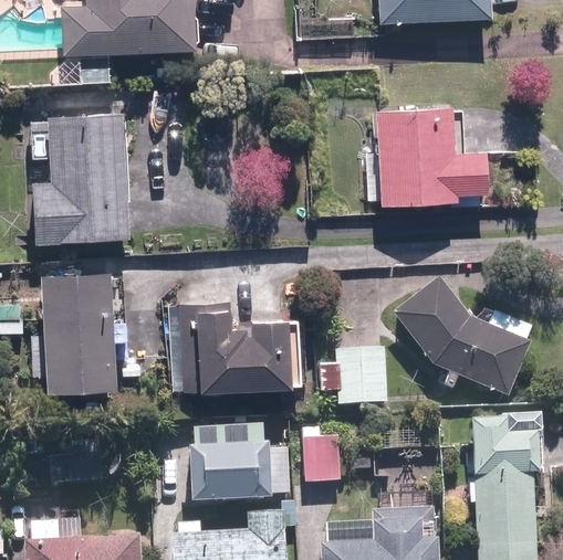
[(63,7),(64,55),(194,52),(191,0),(85,0),(86,7),(63,7)]
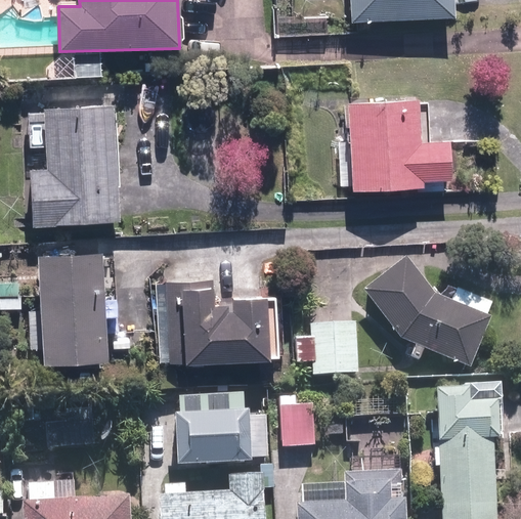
[(350,0),(352,22),(454,17),(452,0),(350,0)]
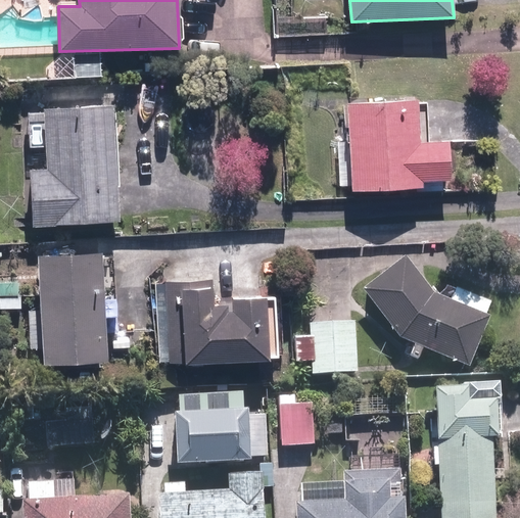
[(339,99),(346,186),(416,180),(416,177),(444,174),(441,135),(413,138),(410,94),(339,99)]
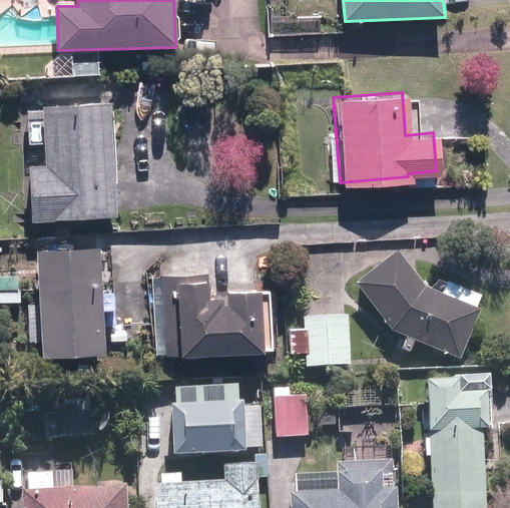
[(29,165),(32,222),(116,217),(109,102),(43,106),(46,164),(29,165)]
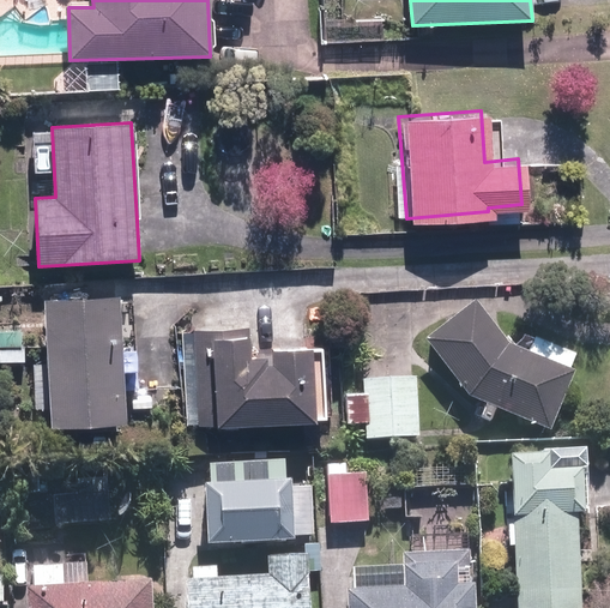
[(46,302),(52,431),(126,427),(119,299),(46,302)]
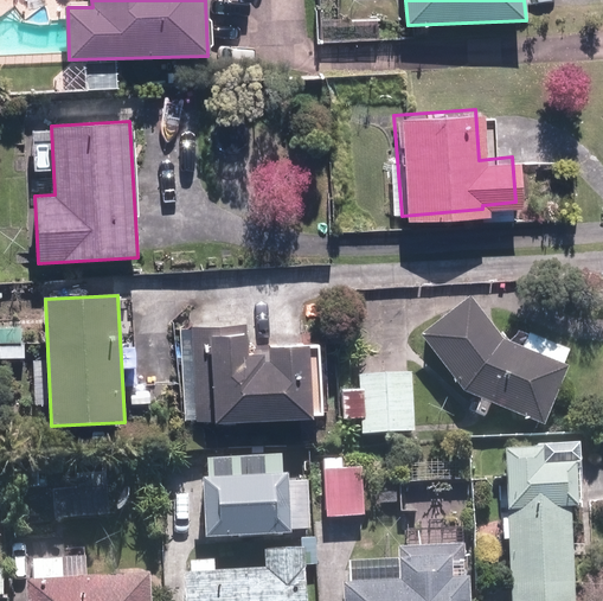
[(493,408),(547,428),(570,370),(565,369),(572,351),(531,336),(524,352),(504,344),(472,302),(422,339),(466,396),(481,403),(476,414),(488,419),(493,408)]
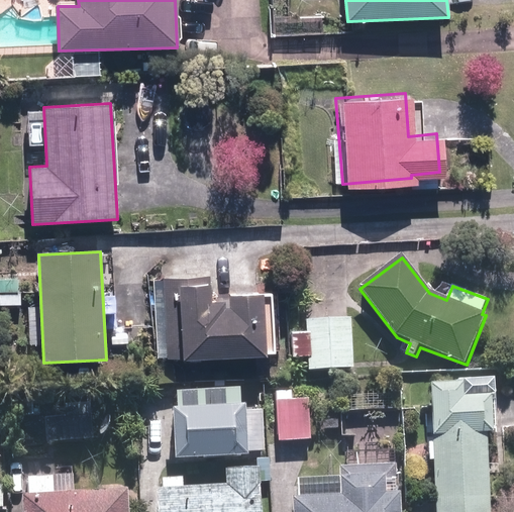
[(164,278),(168,362),(266,356),(263,294),(227,296),(228,307),(225,307),(225,302),(211,302),(210,276),(164,278)]
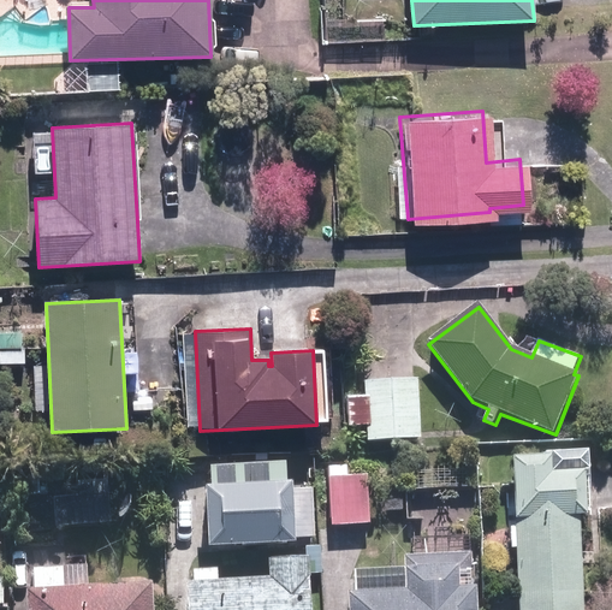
[(27,347),(23,347),(23,331),(0,333),(1,362),(27,361),(27,347)]
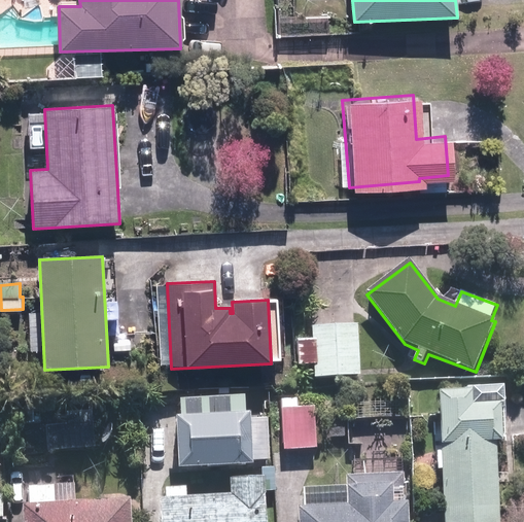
[(315,364),(315,378),(361,376),(359,324),(313,326),(314,340),(299,340),(300,366),(315,364)]
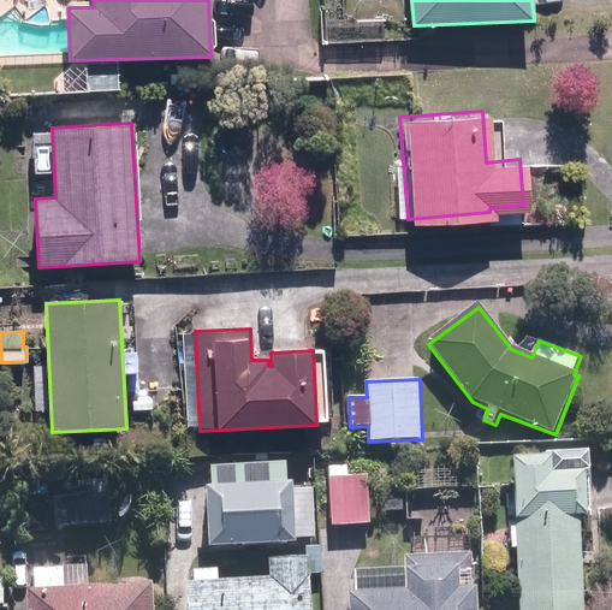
[(583,461),(514,465),(518,594),(583,592),(580,523),(587,522),(583,472),(583,461)]
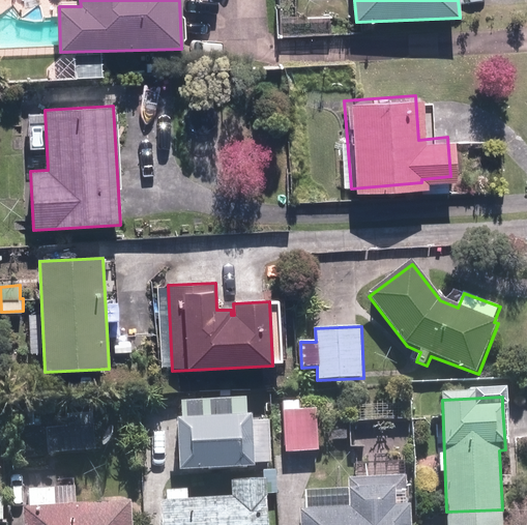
[(284,401),(286,451),(320,449),(318,409),(301,410),(301,400),(284,401)]
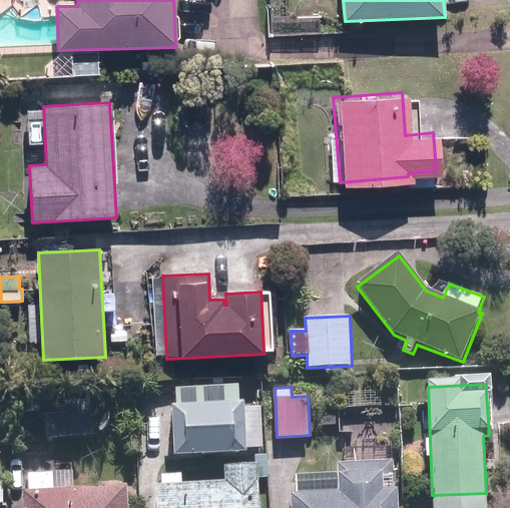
[(26,396),(27,411),(41,410),(40,396),(26,396)]
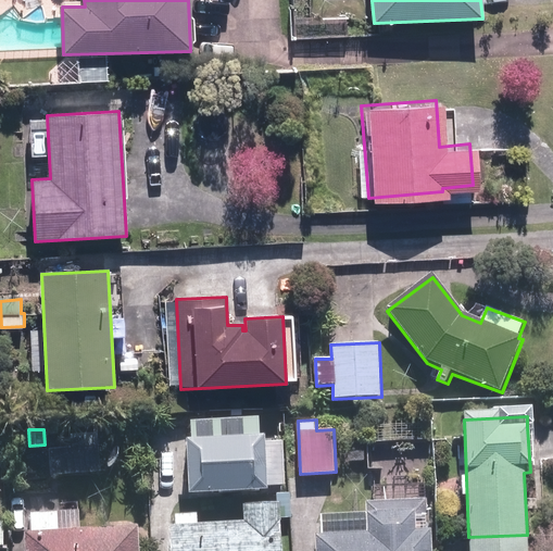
[(74,448),(50,450),(51,476),(102,474),(100,434),(73,435),(74,448)]
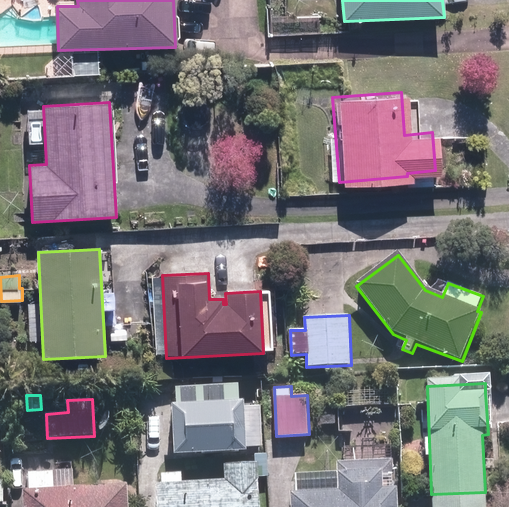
[(242,409),(171,411),(173,460),(244,458),(242,409)]
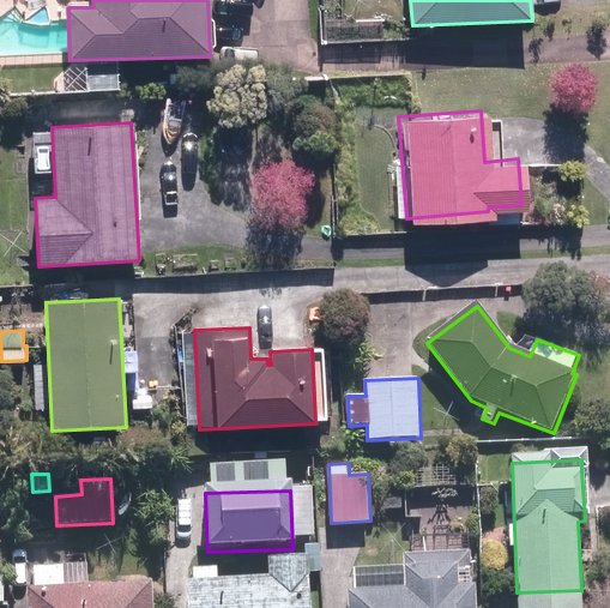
[(404,596),(346,599),(346,607),(473,607),(473,593),(470,591),(469,572),(472,572),(471,552),(404,557),(405,573),(403,573),(404,596)]
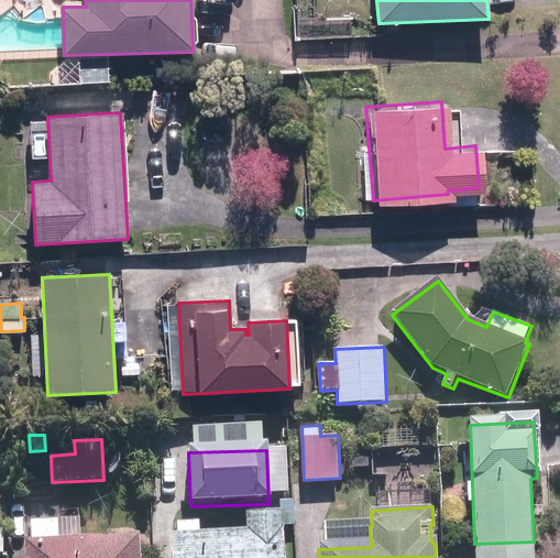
[(178,536),(173,536),(173,557),(284,557),(283,515),(246,516),(248,534),(200,535),(200,523),(177,523),(178,536)]
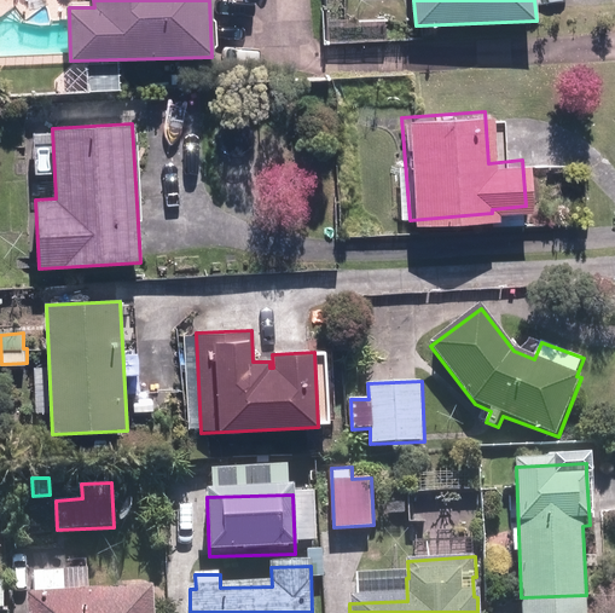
[(87,576),(34,578),(34,600),(27,600),(28,612),(152,612),(151,594),(88,597),(87,576)]
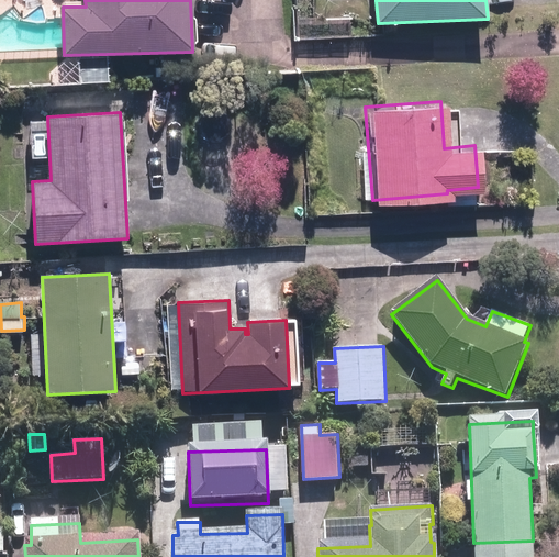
[(473,556),(533,556),(533,541),(473,543),(473,556)]
